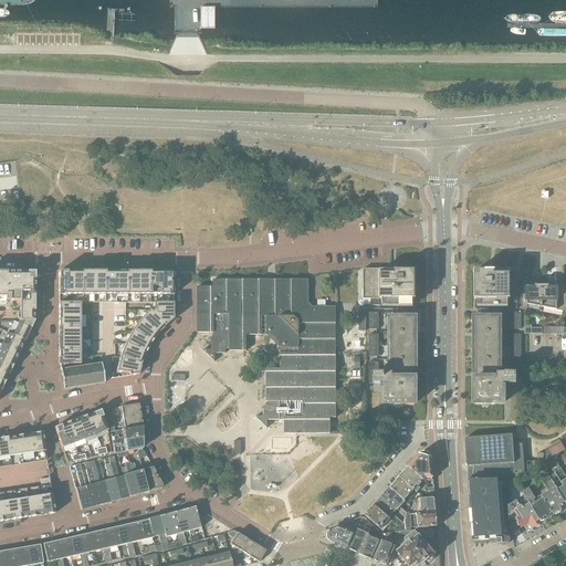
[(20,0),(0,0),(0,20),(21,21),(20,0)]
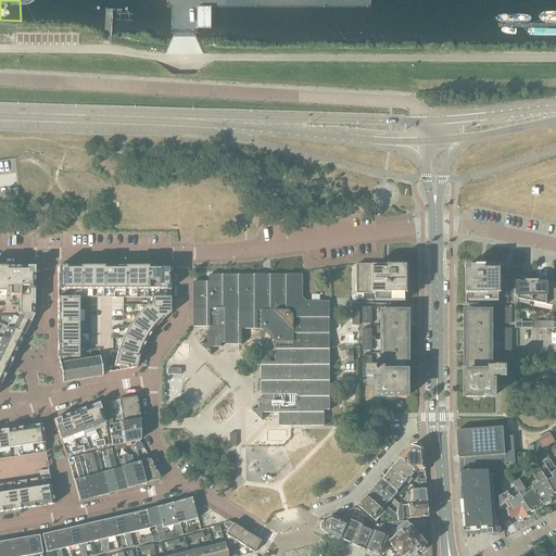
[(211,8),(197,8),(197,28),(211,28),(211,8)]
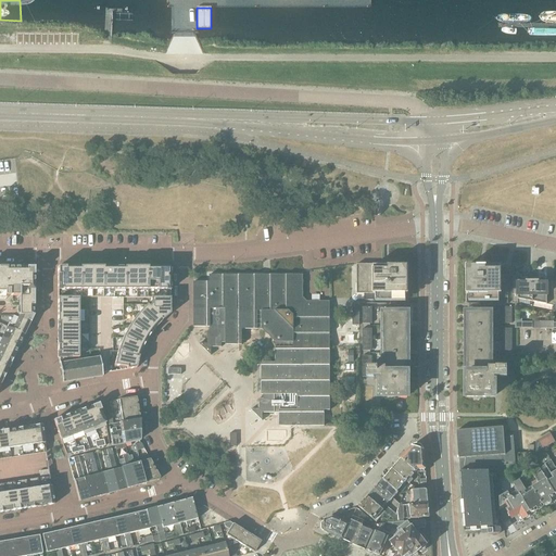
[(384,264),(356,264),(356,294),(364,294),(368,294),(373,294),(380,294),(380,299),(400,299),(400,294),(407,294),(407,266),(384,266),(384,264)]
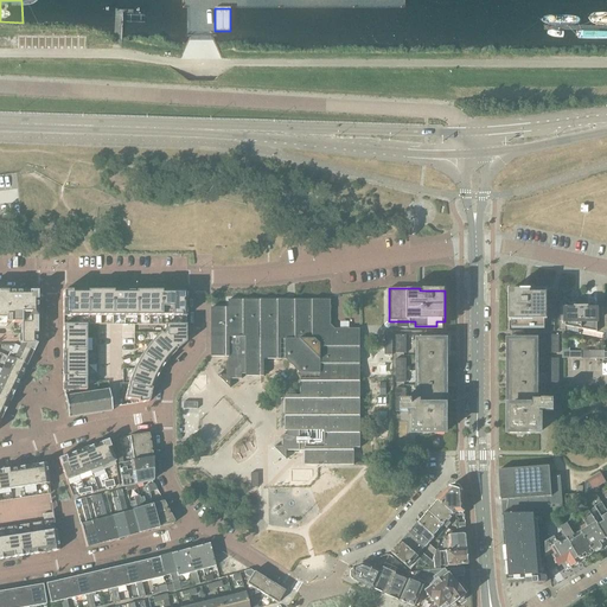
[(547,291),(530,291),(509,291),(509,321),(517,321),(517,326),(538,326),(538,321),(547,321),(547,320),(554,320),(554,312),(547,312),(547,291)]
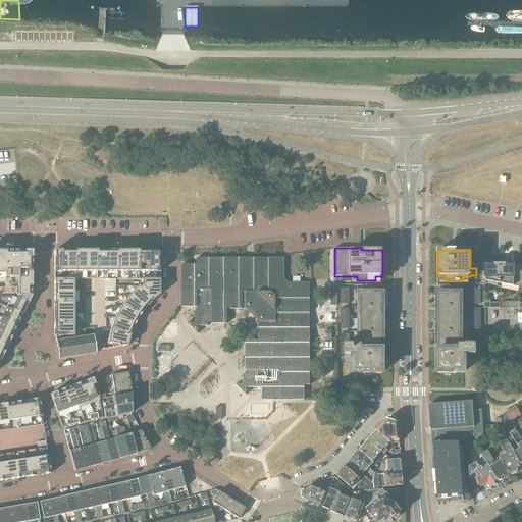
[(6,251),(4,251),(0,251),(0,274),(4,275),(4,278),(11,278),(17,278),(17,286),(17,289),(17,295),(18,295),(31,295),(32,295),(32,292),(32,289),(32,286),(32,272),(32,265),(32,260),(32,258),(32,251),(24,251),(6,251)]
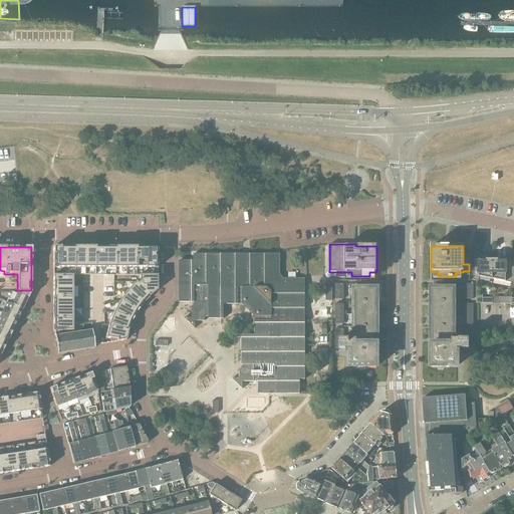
[(60,247),(53,247),(53,254),(53,268),(64,268),(64,247),(60,247)]
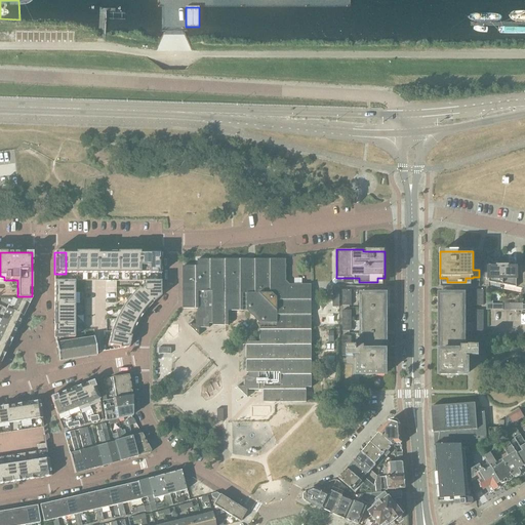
[(75,252),(66,252),(66,274),(76,274),(76,252),(75,252)]
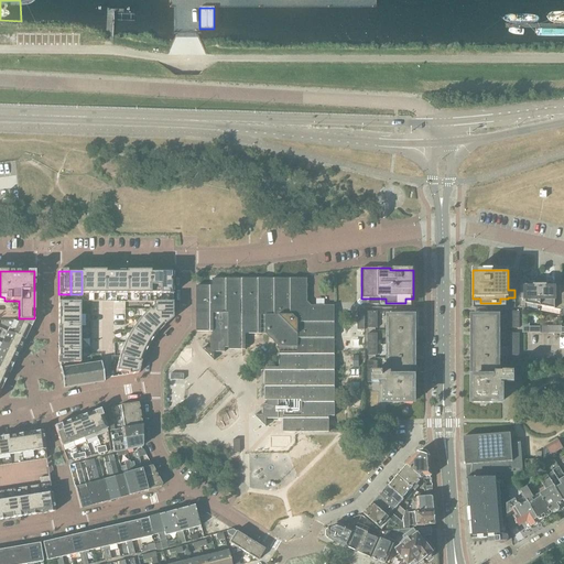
[(93,271),(82,271),(82,294),(93,294),(93,271)]
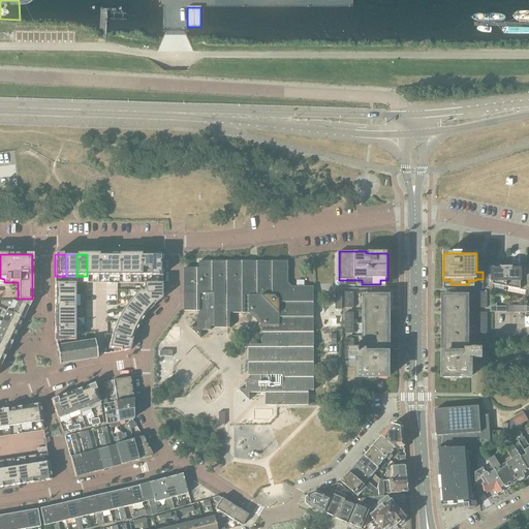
[(97,254),(87,254),(87,276),(97,276),(97,254)]
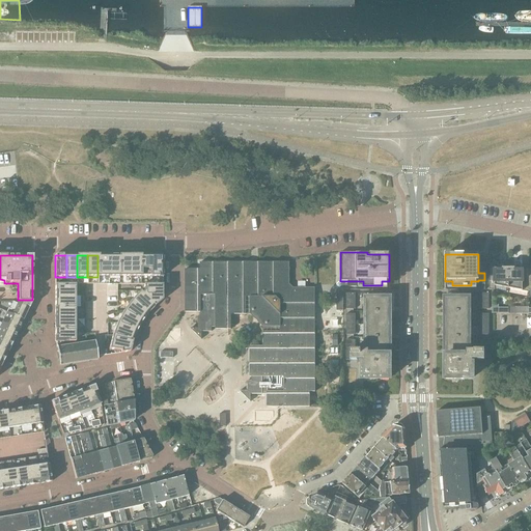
[(99,255),(98,255),(98,277),(109,277),(108,255),(99,255)]
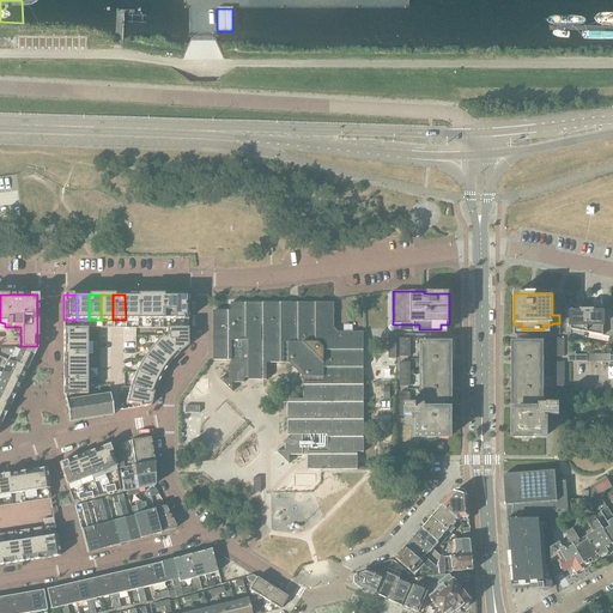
[(137,295),(125,295),(126,320),(138,320),(138,295),(137,295)]
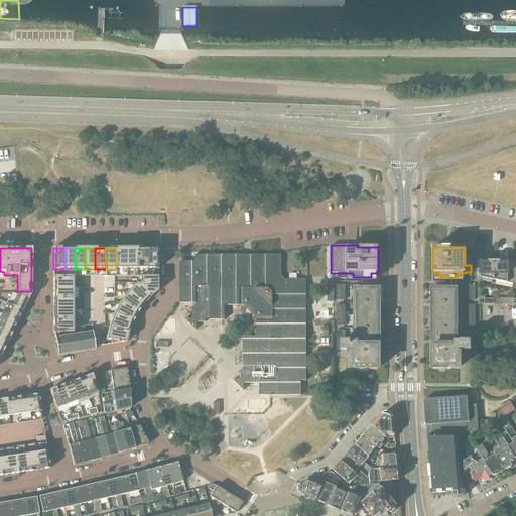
[(125,248),(116,248),(116,269),(126,269),(126,248),(125,248)]
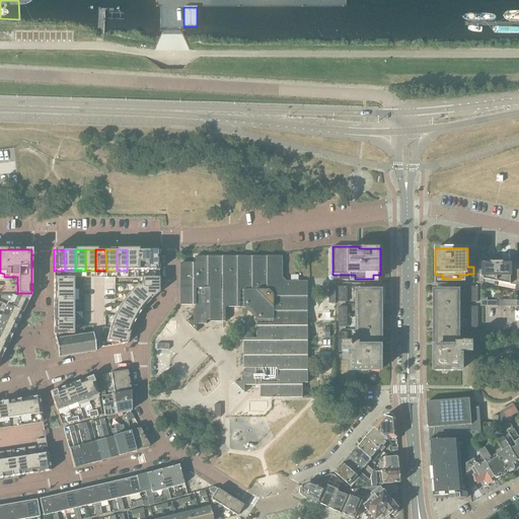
[(137,249),(127,249),(127,271),(137,271),(137,249)]
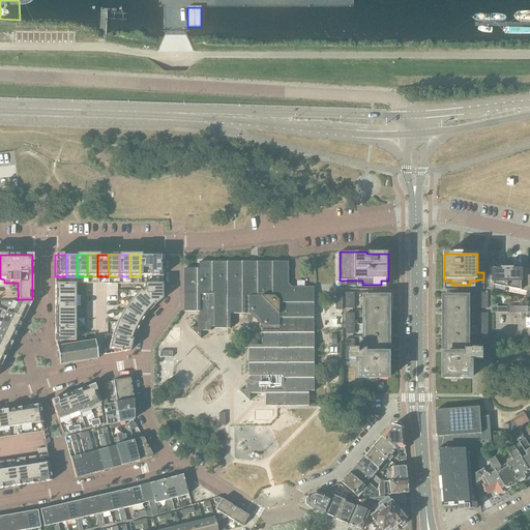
[(141,255),(140,255),(140,276),(150,276),(150,255),(141,255)]
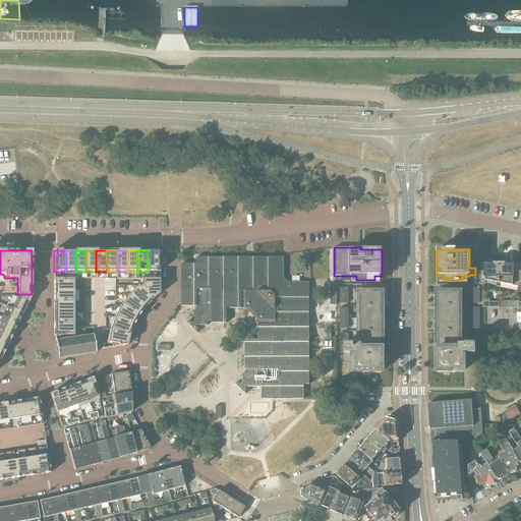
[(159,250),(148,250),(148,272),(159,272),(159,250)]
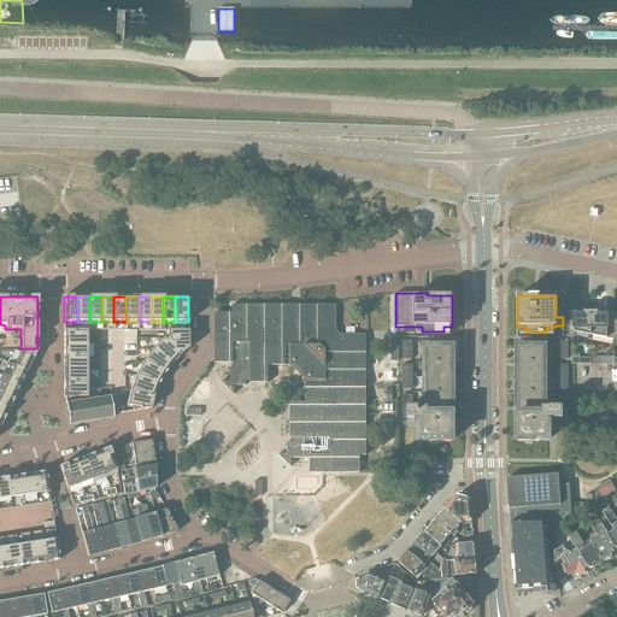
[(293,330),(293,325),(285,324),(285,305),(233,304),(233,312),(215,312),(215,362),(233,362),(233,366),(230,366),(230,381),(221,381),(235,394),(235,385),(247,385),(247,380),(252,380),(252,382),(268,382),(268,365),(283,365),(283,345),(294,345),(295,330),(293,330)]
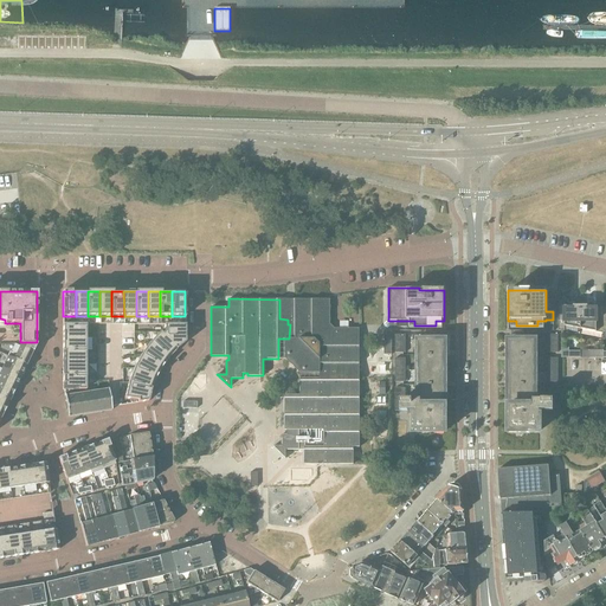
[(301,371),(301,375),(359,375),(359,343),(359,328),(354,328),(334,328),(330,324),(330,300),(322,300),(315,300),(315,320),(313,320),(313,324),(292,324),(292,320),(288,320),(288,324),(290,324),(289,339),(278,339),(278,359),(284,359),(301,371)]
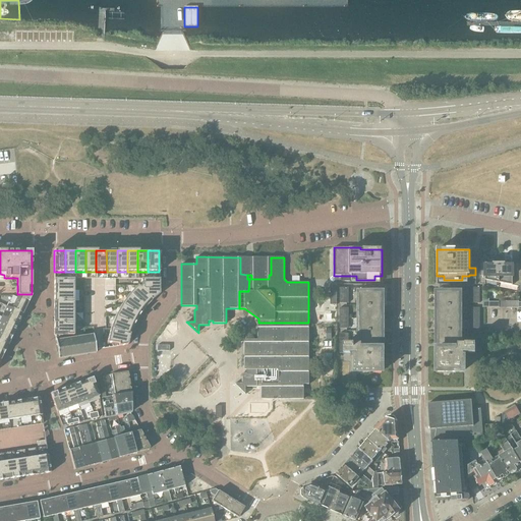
[(269,275),(271,275),(271,257),(240,257),(240,274),(247,275),(251,275),(251,279),(269,279),(269,275)]
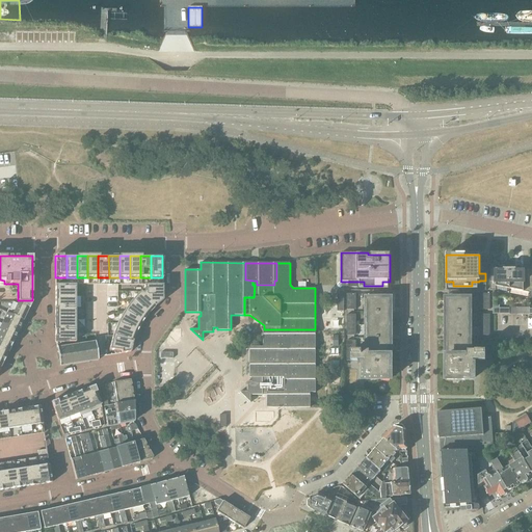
[(509,289),(509,269),(498,269),(498,268),(498,267),(498,266),(497,266),(497,265),(496,265),(496,264),(494,264),(494,263),(489,263),(489,284),(495,284),(495,287),(509,289)]
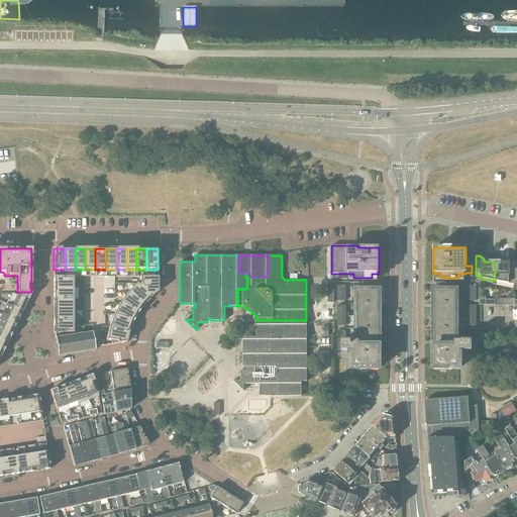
[(514,285),(514,262),(495,262),(495,281),(514,285)]
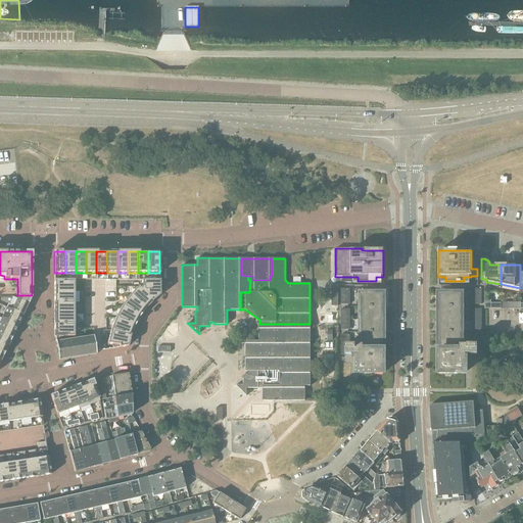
[(54,287),(54,292),(74,292),(74,280),(54,280),(54,287)]
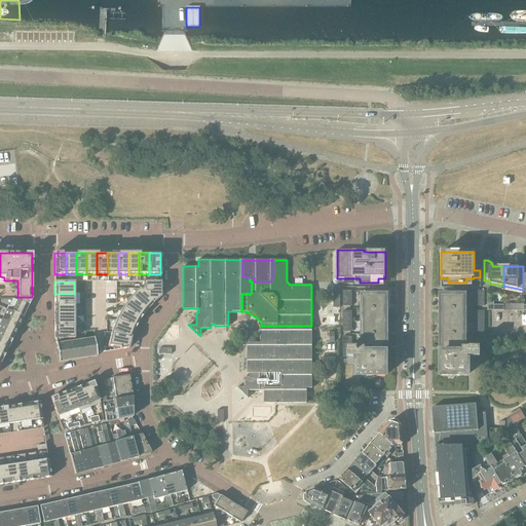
[(139,288),(138,289),(153,303),(160,297),(160,293),(160,282),(154,282),(142,282),(142,289),(141,290),(139,288)]
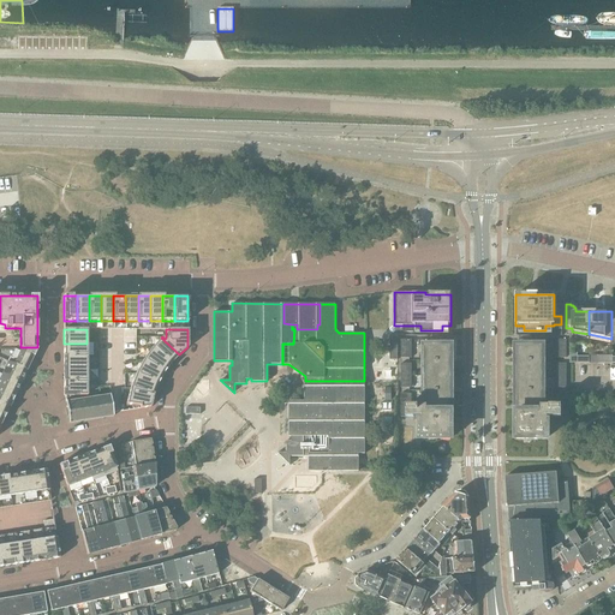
[(161,338),(151,348),(171,363),(178,354),(179,354),(161,338)]
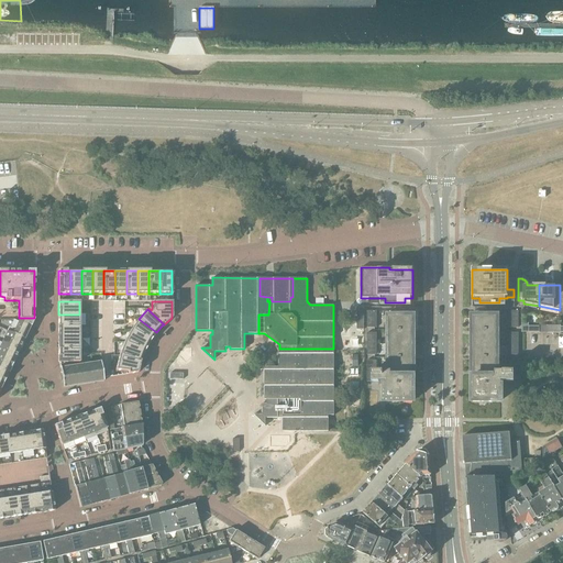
[(412,372),(412,327),(412,317),(410,317),(410,311),(390,311),(390,317),(388,317),(388,372),(412,372)]
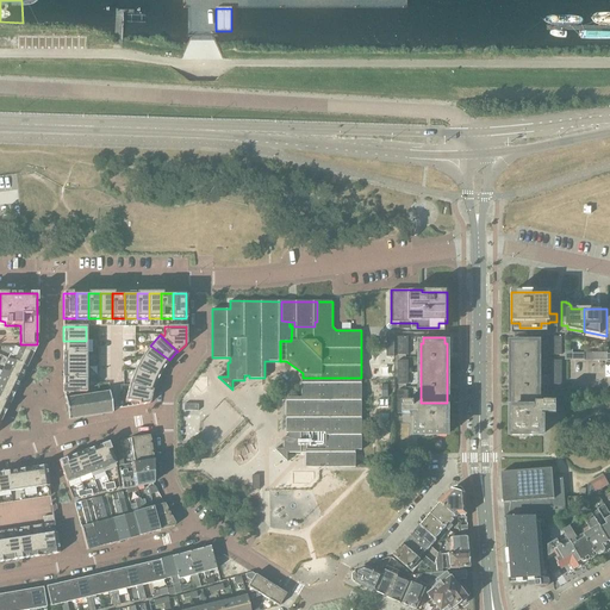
[(535,343),(535,337),(514,337),(514,343),(511,343),(511,403),(537,403),(537,343),(535,343)]
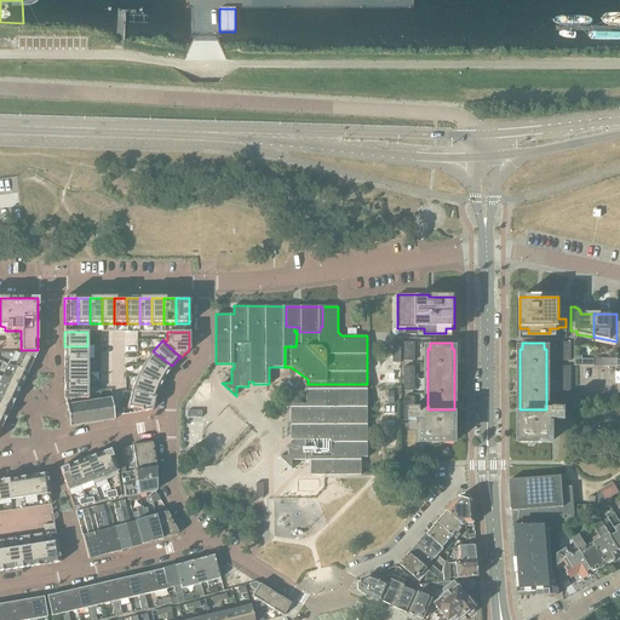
[(87,346),(64,346),(64,351),(64,359),(87,359),(87,346)]
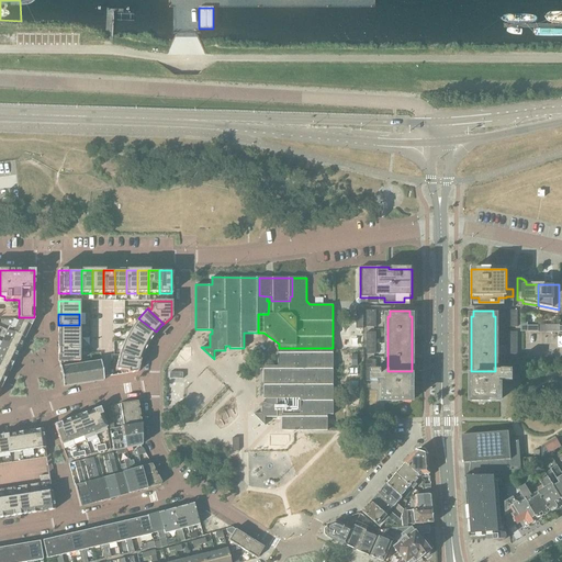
[(32,322),(33,318),(19,318),(17,322),(14,327),(14,328),(11,334),(23,339),(29,328),(32,322)]
